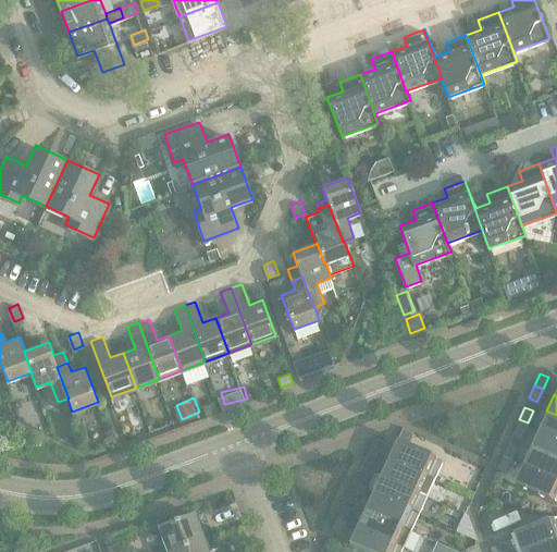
[(556,415),(546,411),(539,428),(556,436),(556,415)]
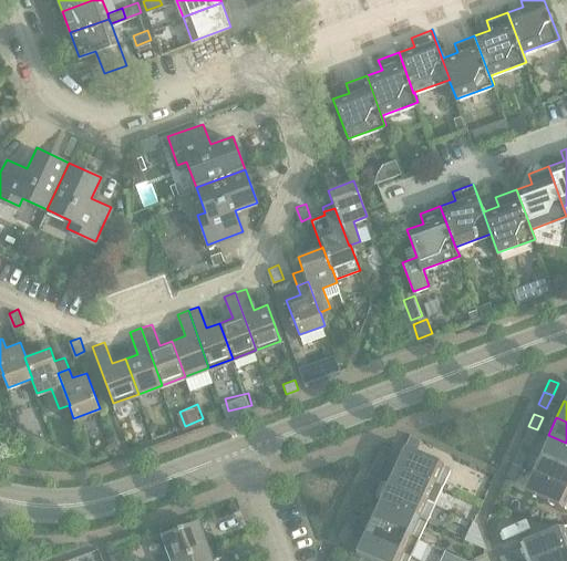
[(537,429),(528,426),(523,438),(532,443),(537,429)]
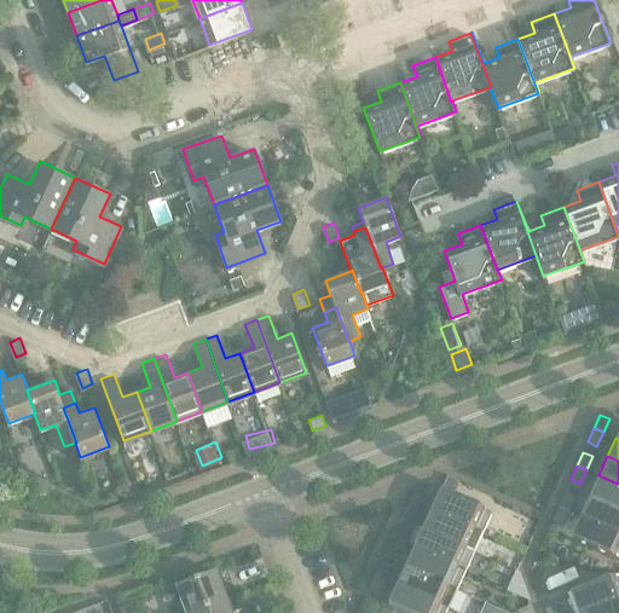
[(618,484),(599,475),(590,493),(618,507),(618,484)]
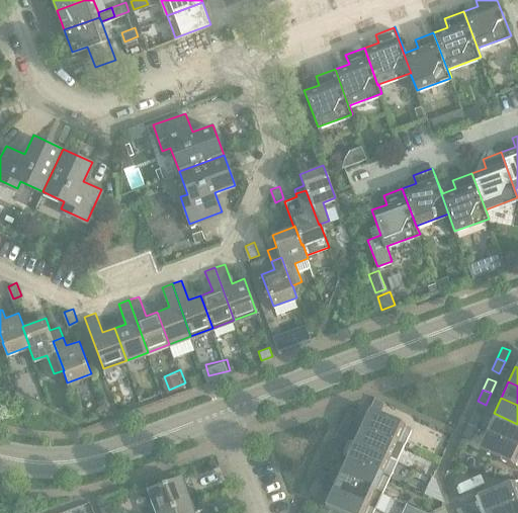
[(348,404),(343,416),(351,419),(356,408),(348,404)]
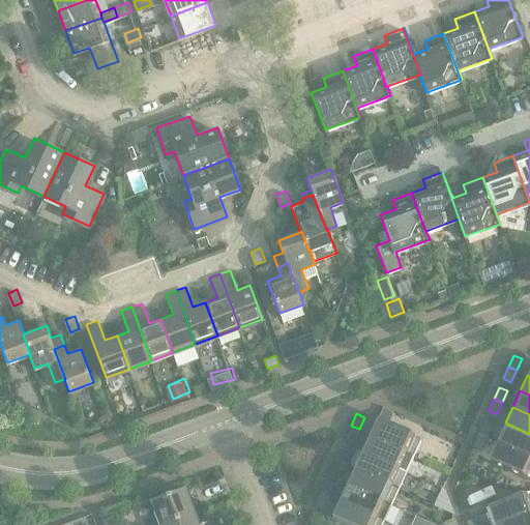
[(377,417),(370,434),(413,454),(420,437),(377,417)]
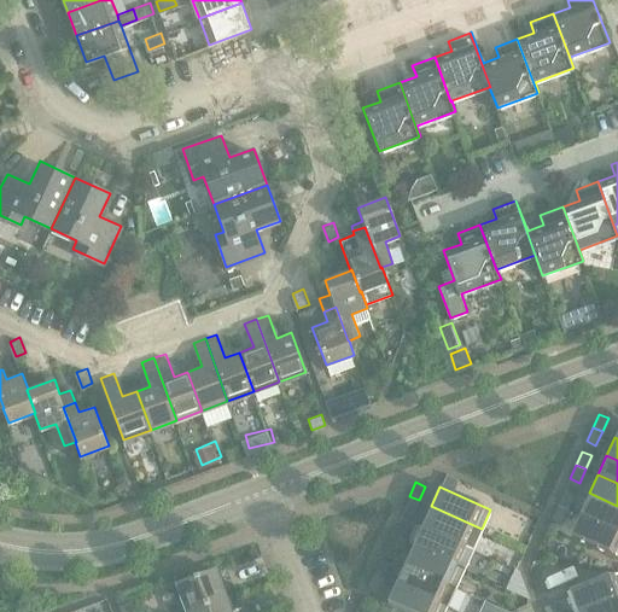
[(565,488),(559,501),(569,506),(575,493),(565,488)]
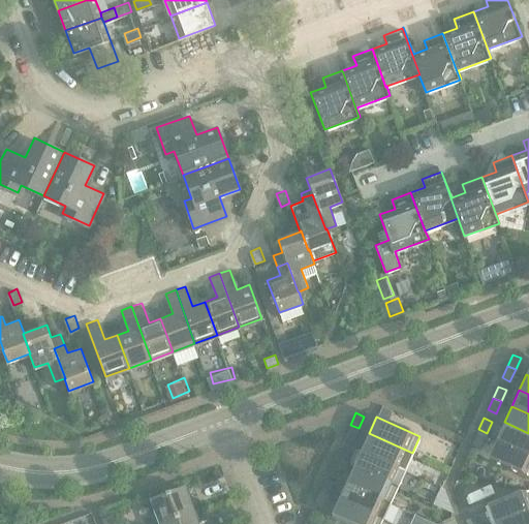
[(528,433),(504,422),(497,438),(528,452),(528,433)]
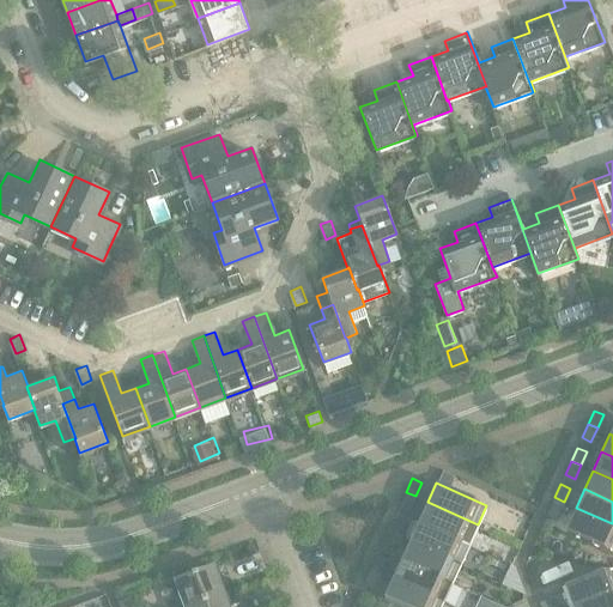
[(416,496),(406,492),(399,505),(408,510),(416,496)]
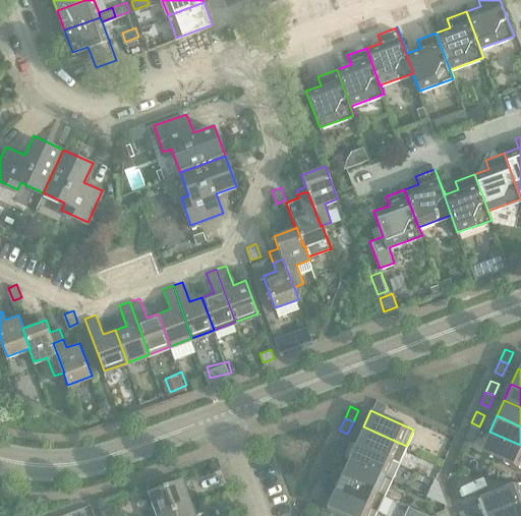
[(479,426),(471,422),(465,436),(473,439),(479,426)]
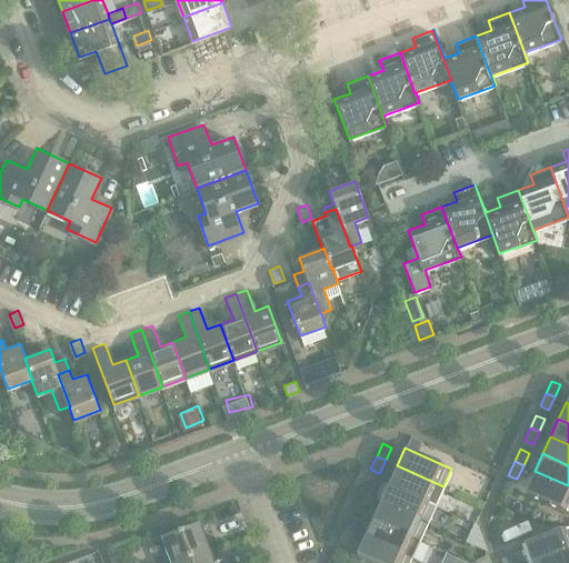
[(397,465),(389,483),(436,504),(443,486),(397,465)]
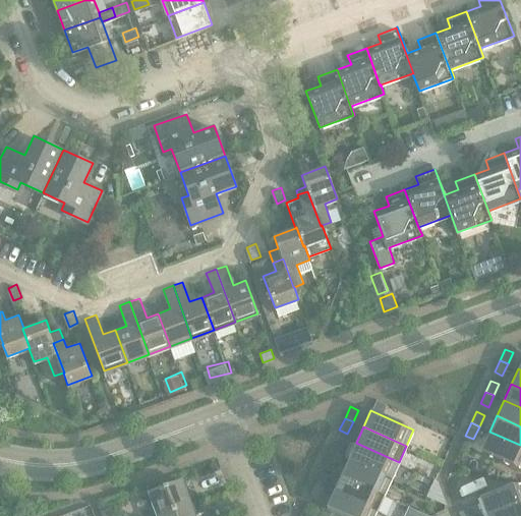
[(520,445),(489,432),(481,448),(520,465),(520,445)]
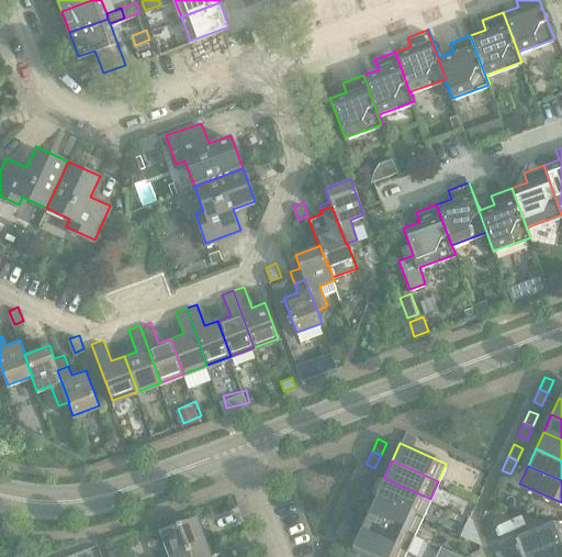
[(362,472),(356,487),(364,490),(370,477),(362,472)]
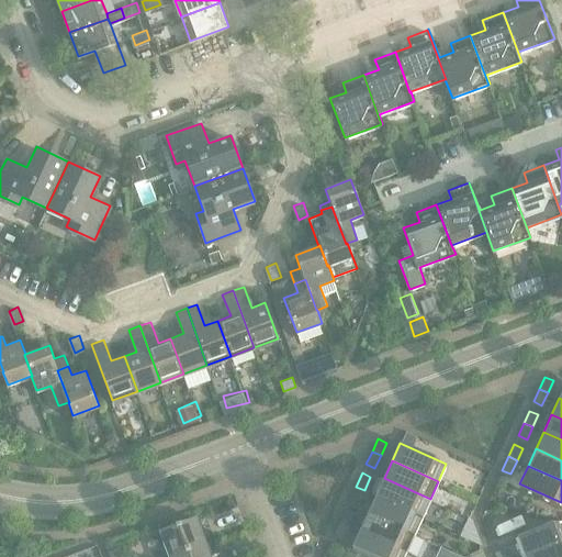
[(384,478),(377,496),(422,516),(430,499),(384,478)]
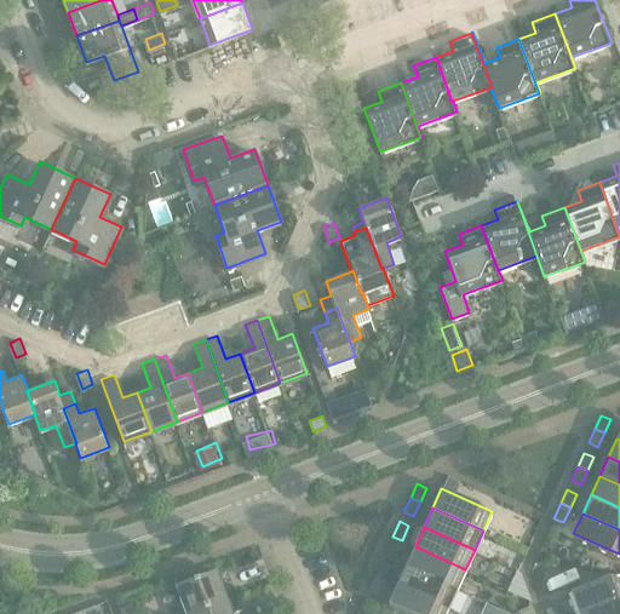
[(402,540),(392,537),(386,550),(396,554),(402,540)]
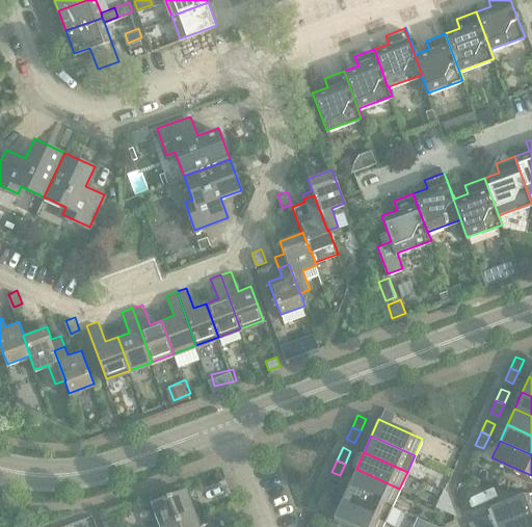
[(356,469),(349,484),(393,504),(399,489),(356,469)]
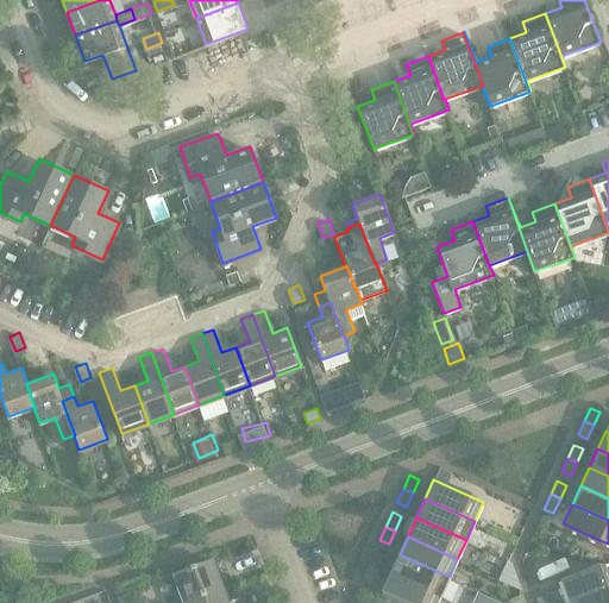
[(376,550),(369,564),(378,567),(384,553),(376,550)]
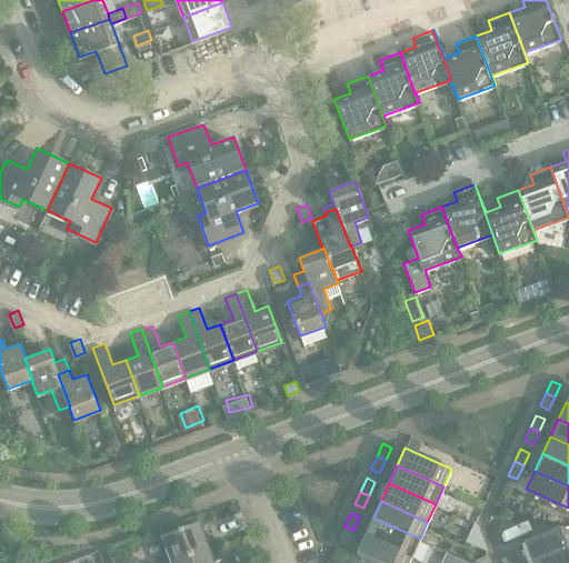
[(373,518),(365,535),(411,556),(420,539),(373,518)]
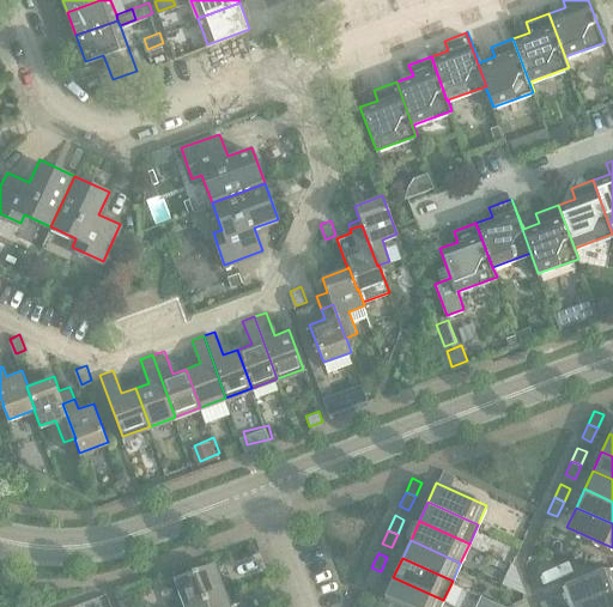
[(183,605),(223,590),(212,563),(173,577),(183,605)]
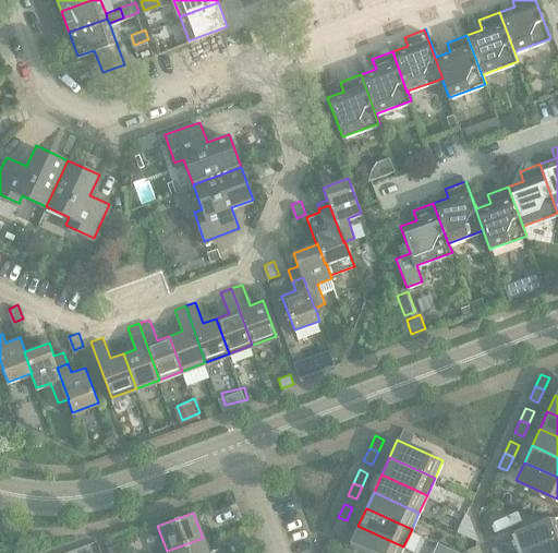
[(557,514),(514,530),(522,550),(557,536),(557,514)]
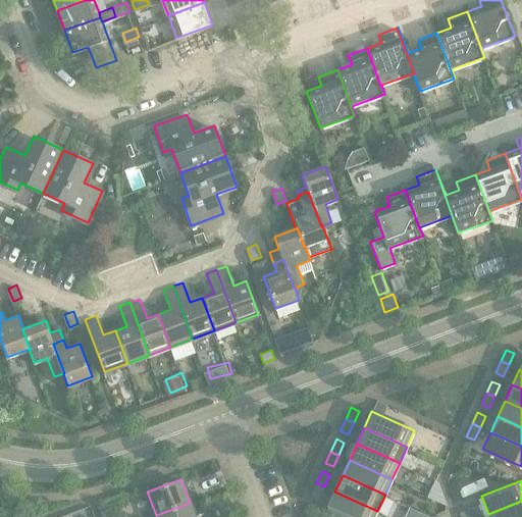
[(324,486),(316,483),(311,496),(318,499),(324,486)]
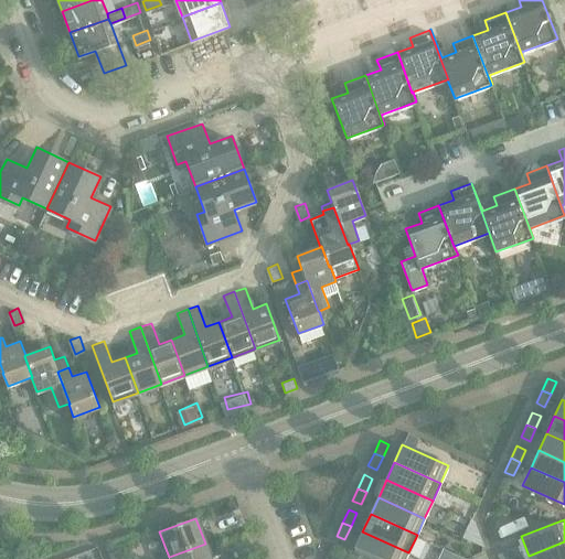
[(375,558),(405,558),(408,552),(362,531),(354,549),(375,558)]
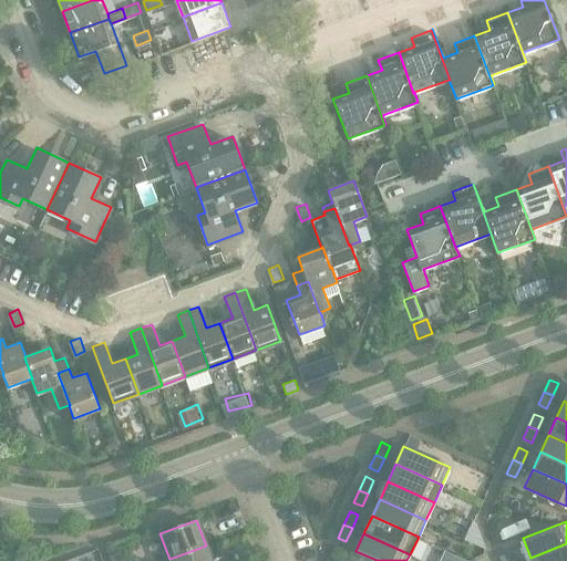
[(566,560),(566,543),(531,558),(531,560),(566,560)]
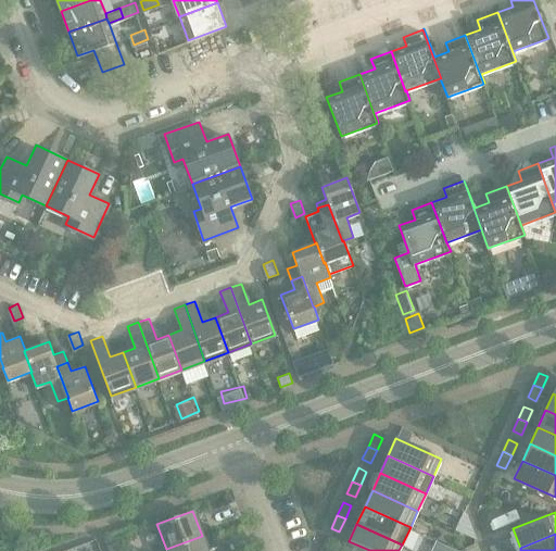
[(166,549),(166,550),(207,550),(202,536),(166,549)]
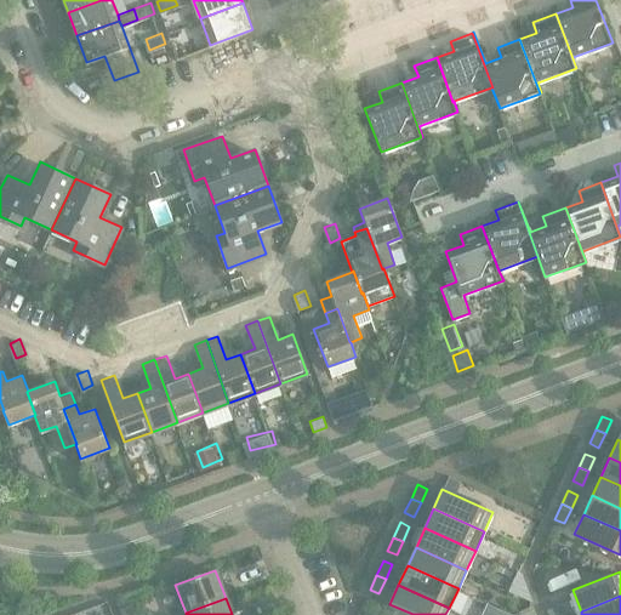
[(136,614),(131,603),(119,607),(121,614),(136,614)]
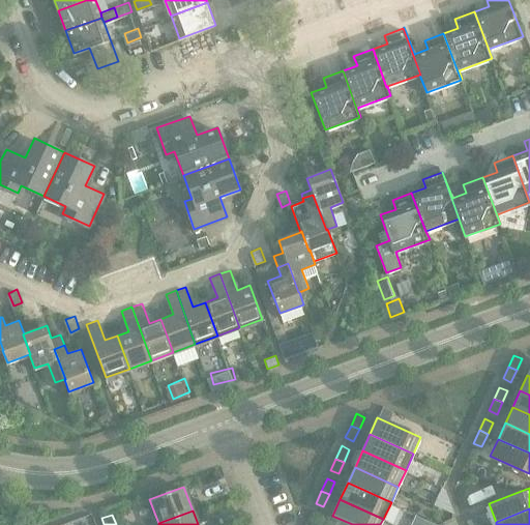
[(467,519),(469,524),(478,524),(476,516),(467,519)]
